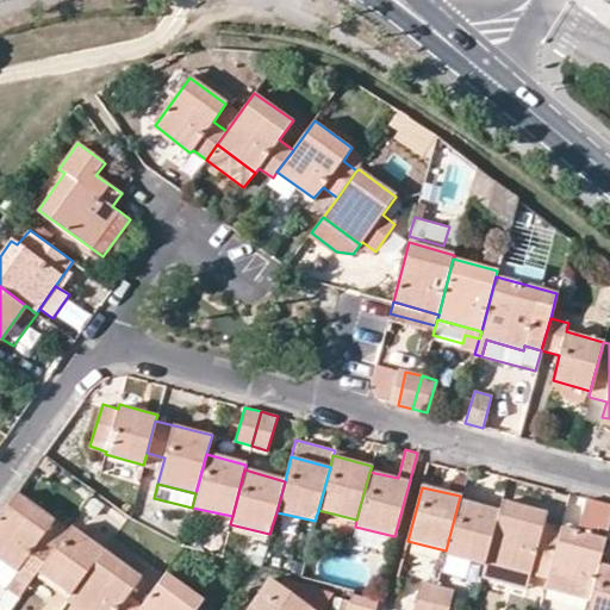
[(54,520),(17,492),(0,515),(0,558),(17,572),(12,579),(25,590),(38,571),(45,562),(32,552),(54,520)]
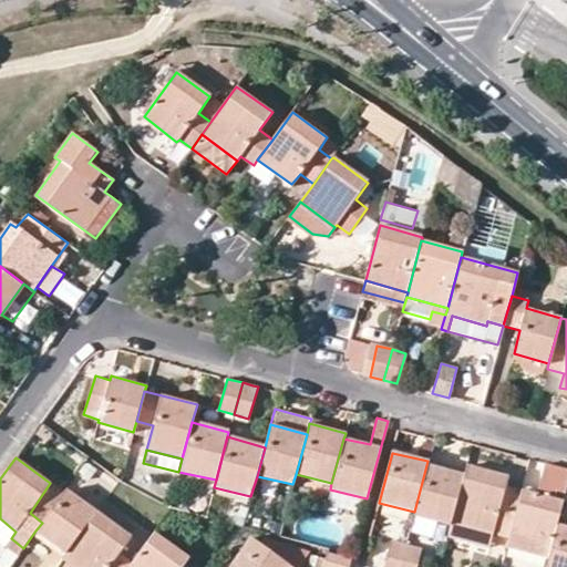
[(464,475),(426,465),(414,512),(413,516),(451,527),(452,522),(464,475)]
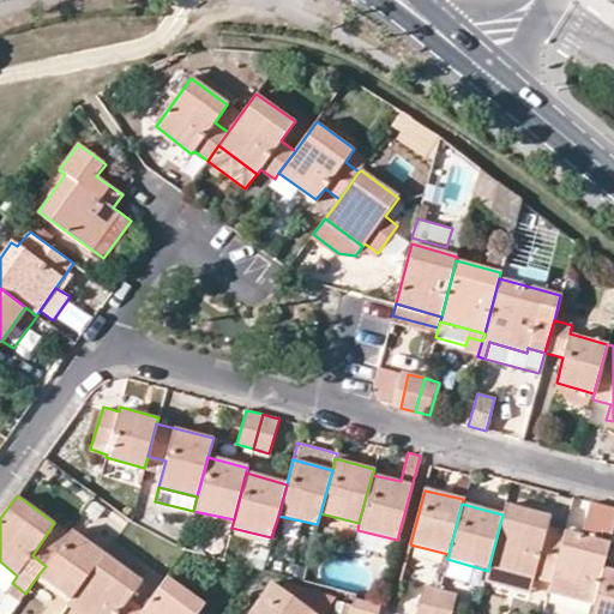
[(505,506),(503,515),(489,565),(533,577),(552,582),(565,533),(547,528),(548,517),(505,506)]
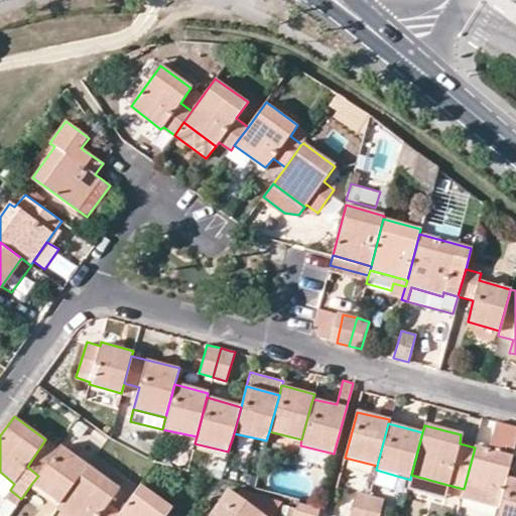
[(38,476),(32,483),(59,503),(88,465),(60,445),(38,476)]
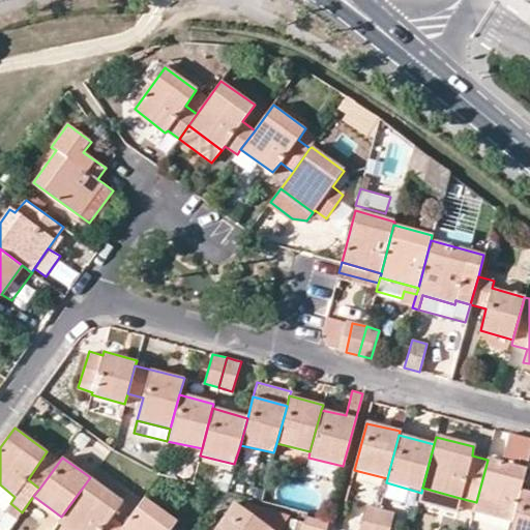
[(526,470),(488,460),(476,502),(473,512),(512,523),(521,491),(526,470)]
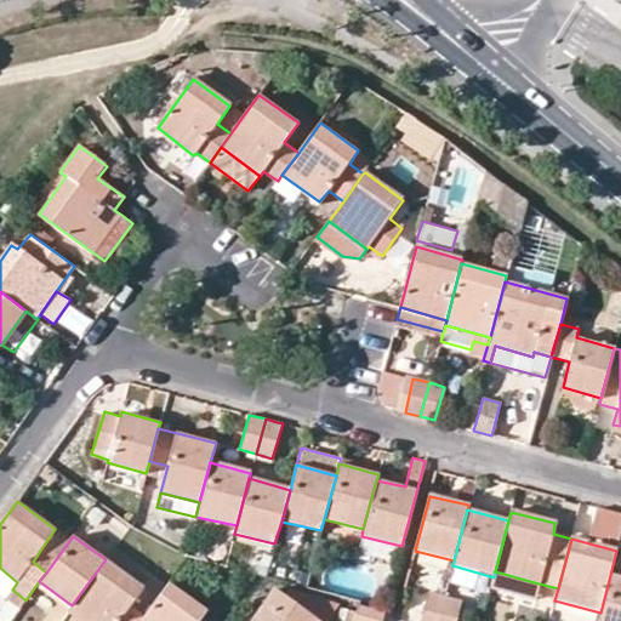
[(143,588),(106,559),(72,605),(68,611),(80,620),(141,620),(144,617),(130,607),(143,588)]
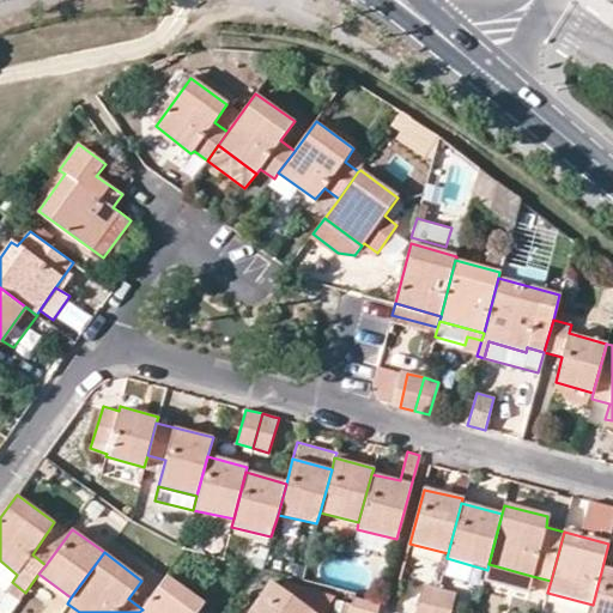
[(12,582),(17,575),(0,560),(0,584),(5,589),(12,582)]
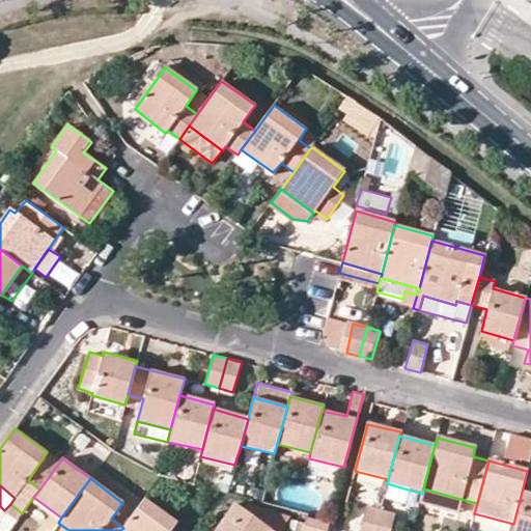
[(422,494),(419,503),(458,513),(460,499),(423,488),(422,494)]
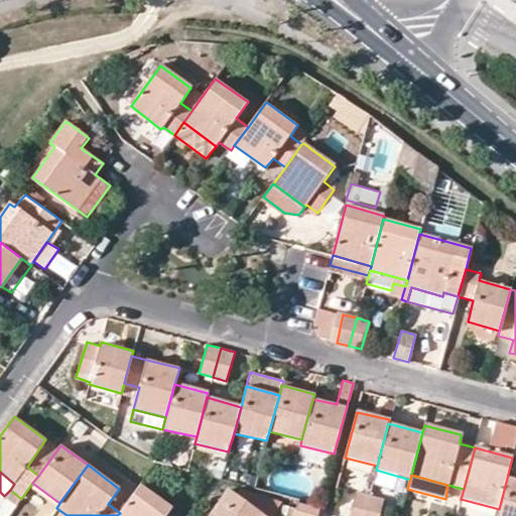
[(515,515),(515,480),(507,478),(499,509),(496,515),(515,515)]
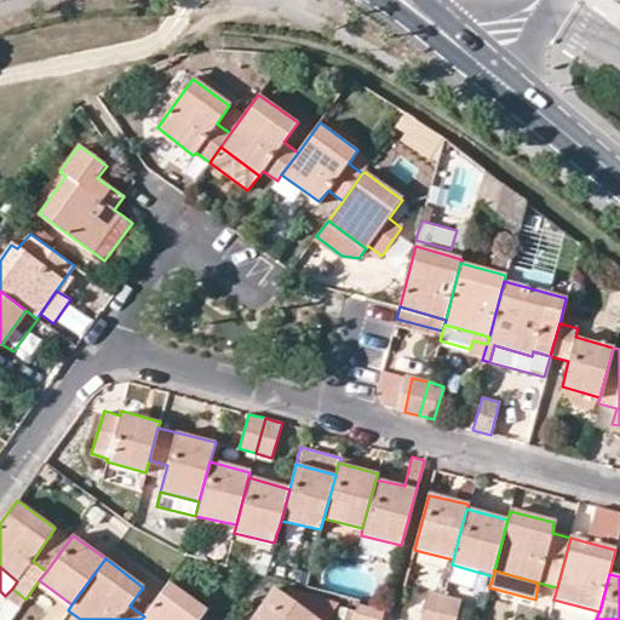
[(447,581),(438,580),(435,592),(443,596),(447,581)]
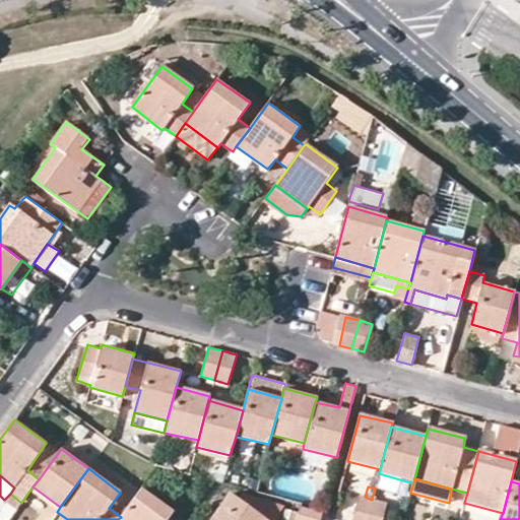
[(167,519),(173,512),(142,489),(121,517),(118,519),(167,519)]
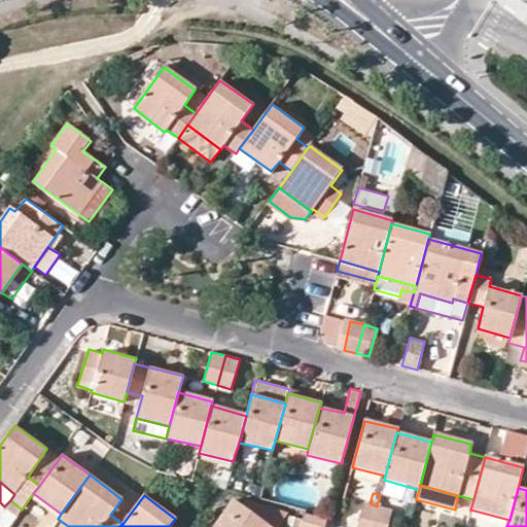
[(268,526),(270,526),(240,504),(233,499),(212,526),(213,526),(268,526)]
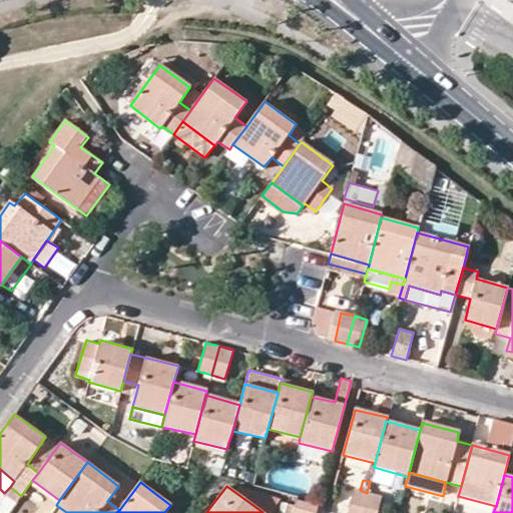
[(237,486),(233,491),(263,512),(264,512),(269,512),(281,497),(237,486)]
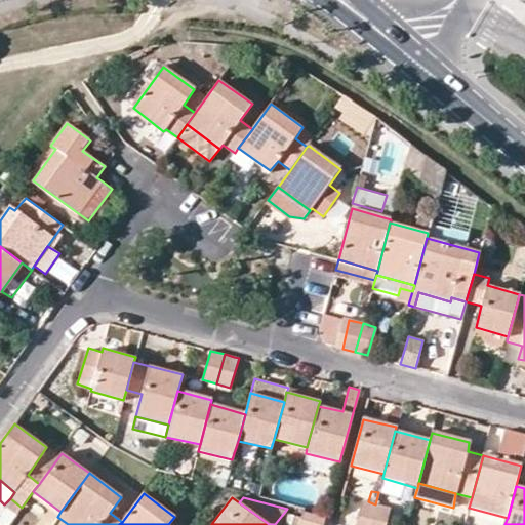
[(10,498),(4,505),(17,514),(22,508),(10,498)]
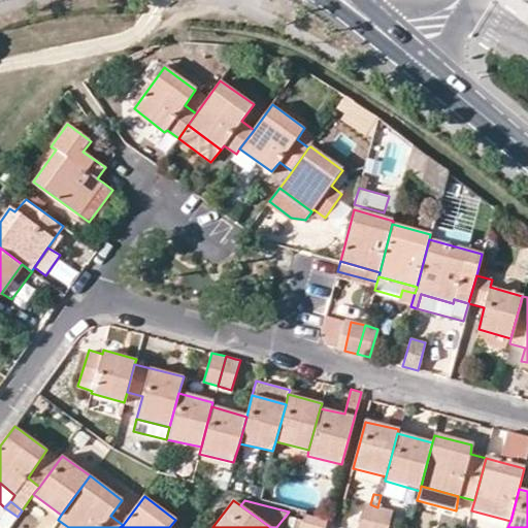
[(370,504),(364,503),(357,527),(371,527),(377,507),(370,504)]
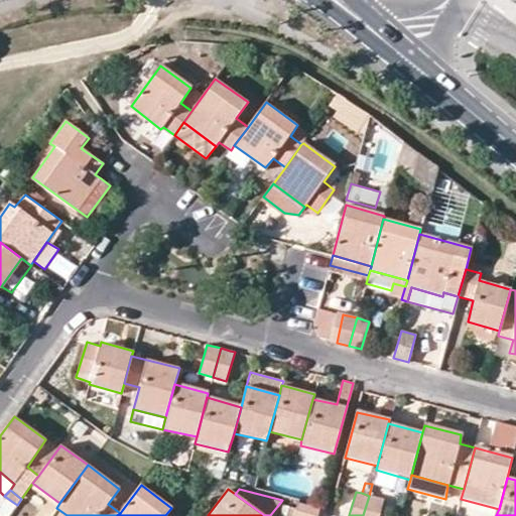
[(363,515),(378,515),(382,500),(369,496),(363,515)]
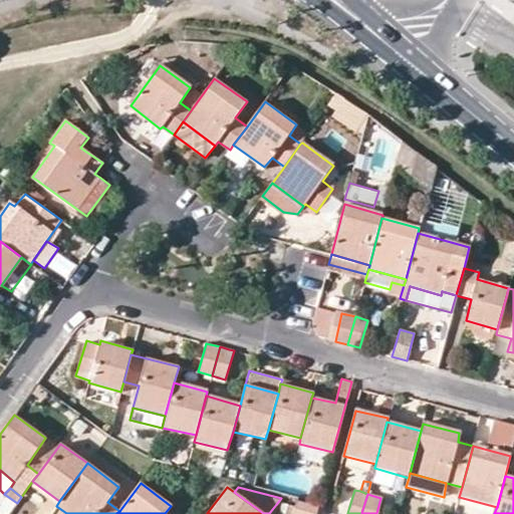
[(316,513),(318,507),(297,501),(293,513),(316,513)]
